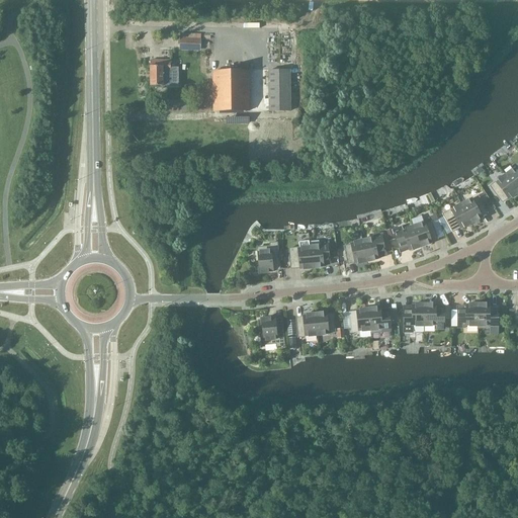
[(200,38),(179,37),(179,49),(199,49),(200,38)]
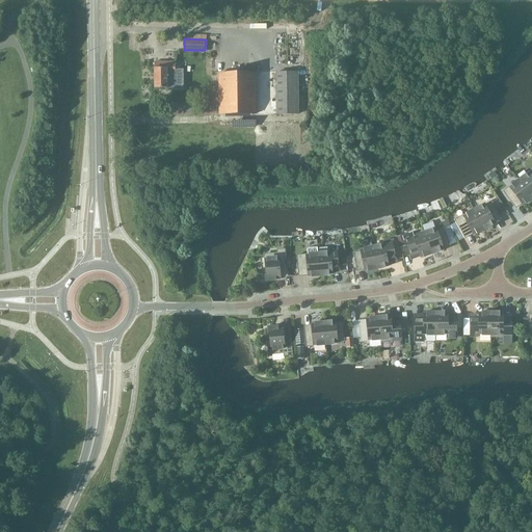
[(181,70),(175,70),(175,61),(154,62),(154,68),(154,88),(167,88),(167,87),(175,87),(175,89),(181,89),(181,70)]
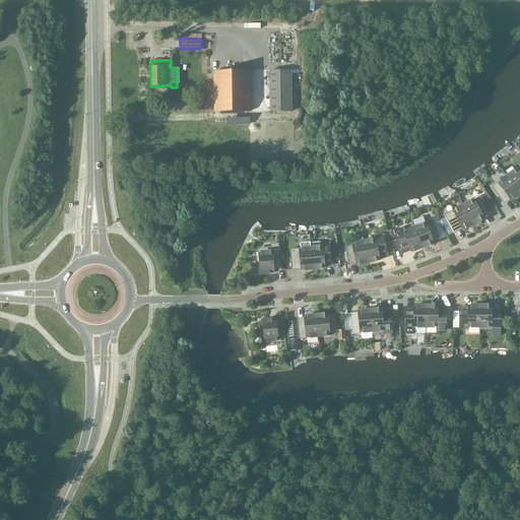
[(290,70),(269,70),(269,112),(291,112),(290,70)]
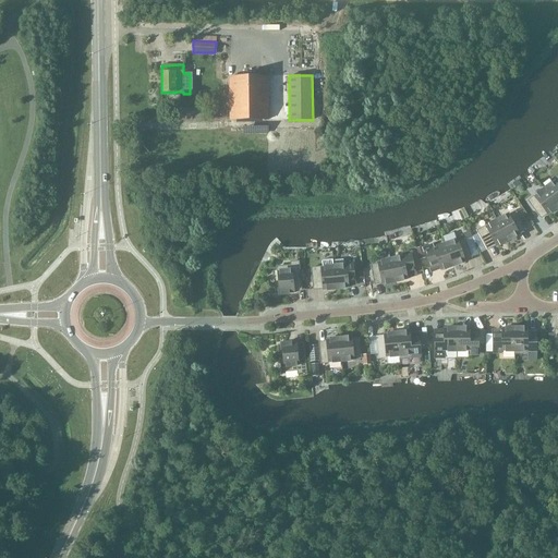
[(230,120),(268,119),(267,76),(229,76),(230,120)]
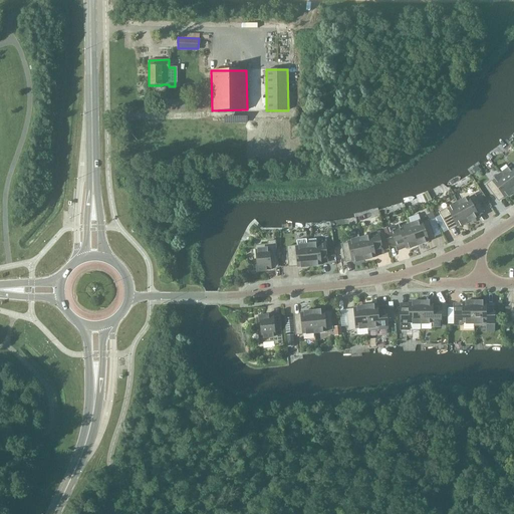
[(478,165),(482,177),(490,174),(486,162),(478,165)]
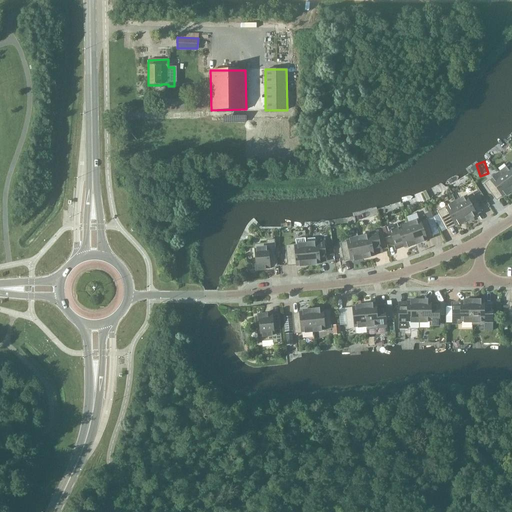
[(499,173),(511,190),(511,189),(511,166),(510,168),(508,166),(499,173)]
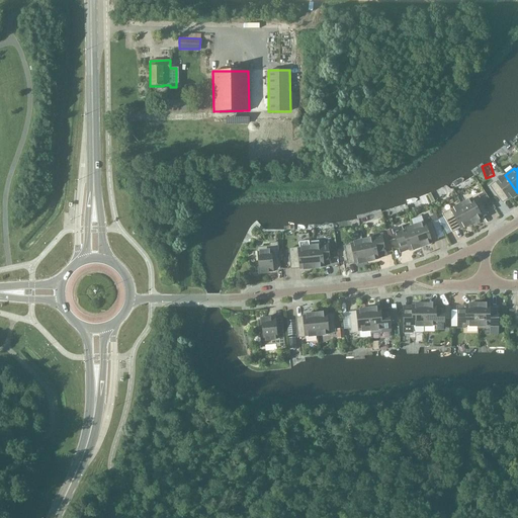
[(508,199),(517,192),(505,175),(491,186),(500,199),(505,195),(508,199)]
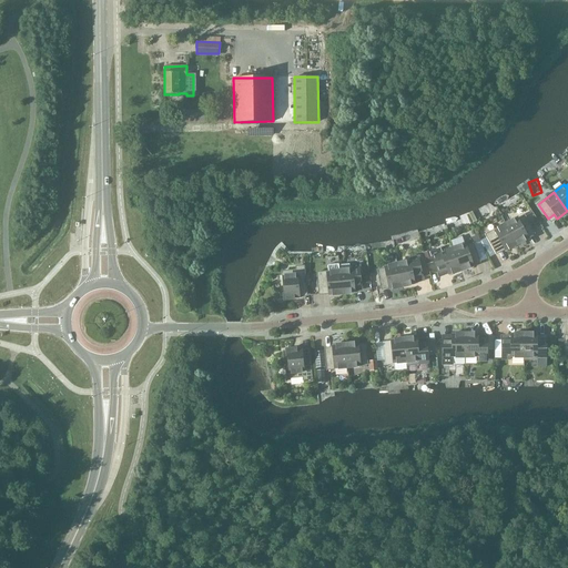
[(506,224),(516,245),(528,239),(526,234),(531,231),(524,217),(518,220),(517,219),(506,224)]
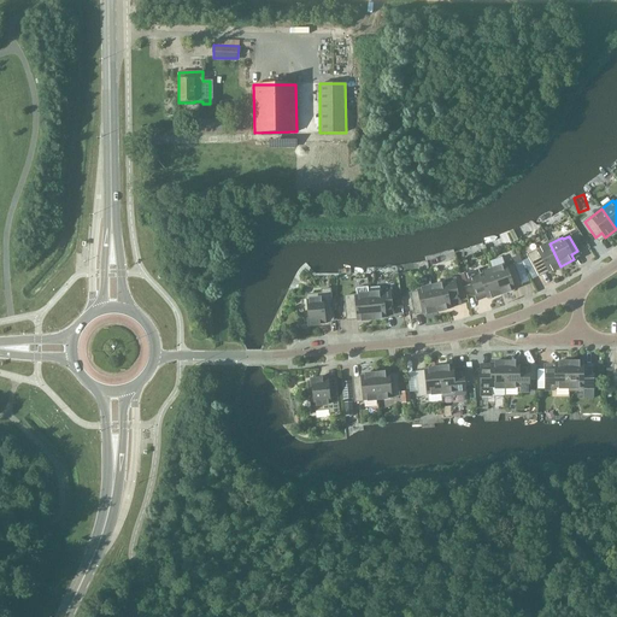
[(548,272),(560,266),(550,244),(528,256),(538,272),(546,268),(548,272)]
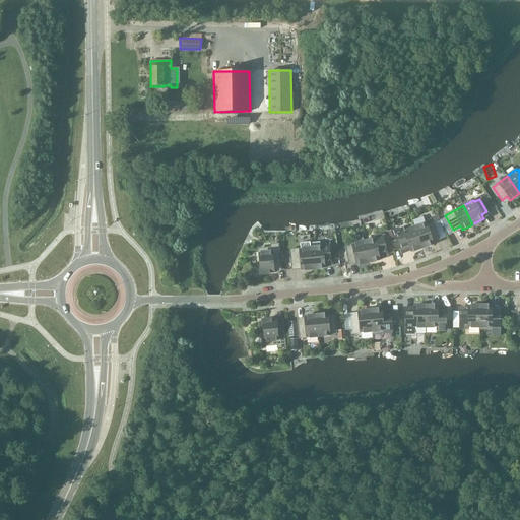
[(414,228),(421,248),(433,244),(432,239),(438,237),(433,223),(427,225),(426,223),(414,228)]
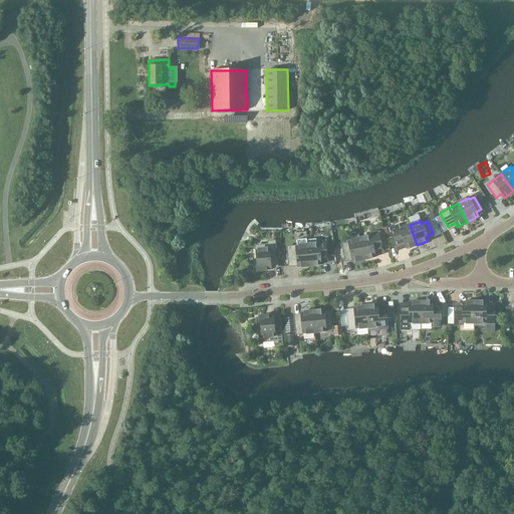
[(393,229),(391,230),(397,247),(399,246),(405,244),(406,249),(417,245),(410,225),(399,229),(399,227),(393,229)]
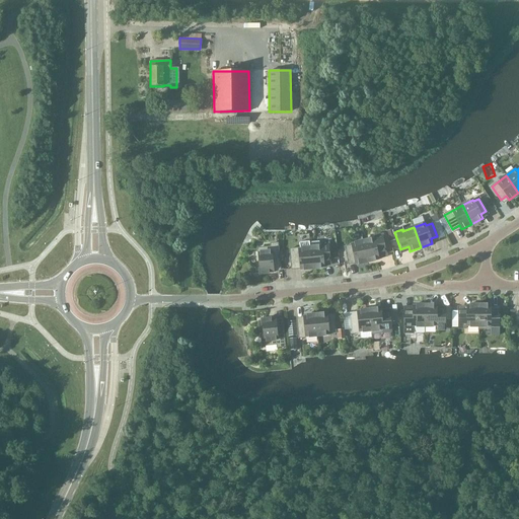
[(374,239),(363,241),(367,263),(378,260),(377,254),(385,253),(382,234),(374,236),(374,239)]
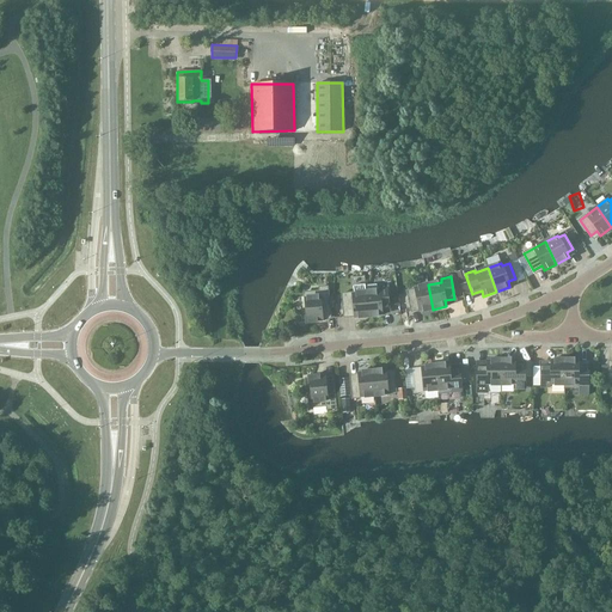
[(418,312),(433,310),(428,285),(414,288),(414,291),(407,292),(410,308),(417,306),(418,312)]
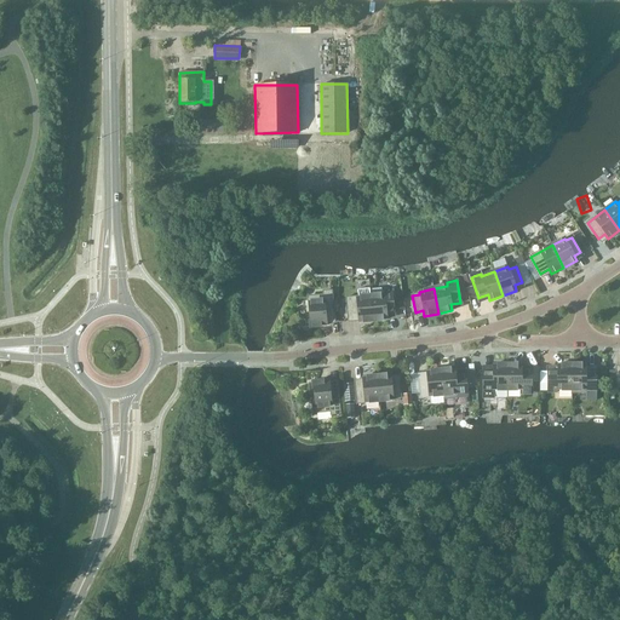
[(394,314),(392,297),(394,297),(394,290),(383,290),(383,294),(371,296),(373,321),(386,320),(386,314),(394,314)]
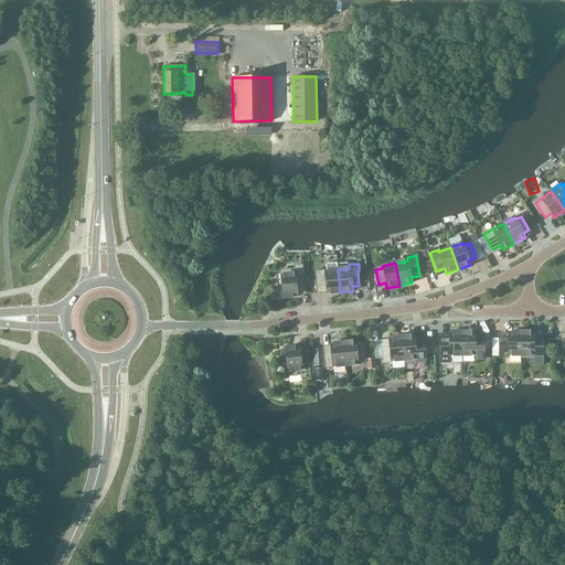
[(278,298),(298,297),(297,291),(304,290),(301,266),(295,266),(295,269),(280,270),(281,287),(277,288),(278,298)]
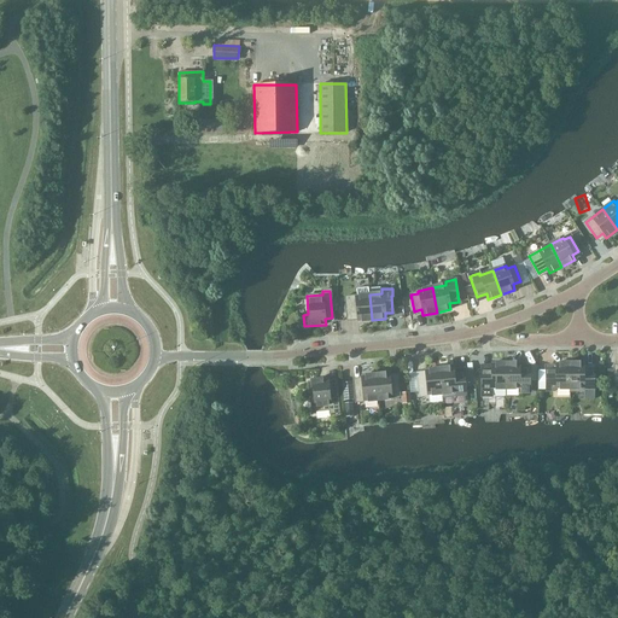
[(357,321),(372,320),(369,295),(345,297),(347,316),(356,315),(357,321)]
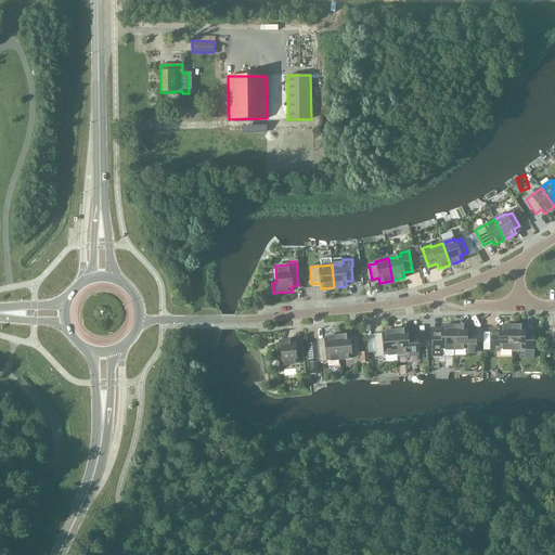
[(433,332),(433,355),(435,355),(441,355),(441,349),(454,349),(454,325),(448,325),(448,326),(441,326),(441,332),(435,332),(433,332)]
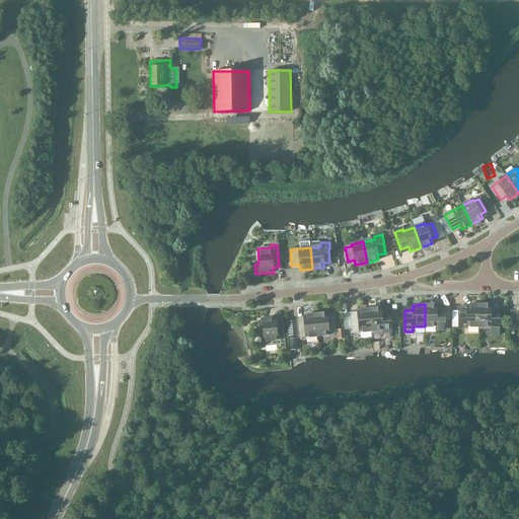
[(425,304),(425,326),(436,326),(436,329),(445,329),(445,324),(445,310),(436,310),(436,305),(431,305),(431,304),(425,304)]
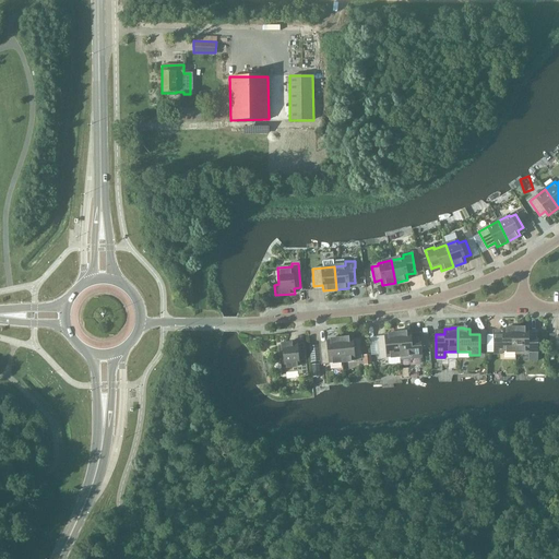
[(515,352),(515,328),(509,328),(509,329),(502,329),(502,334),(494,334),(494,352),(515,352)]
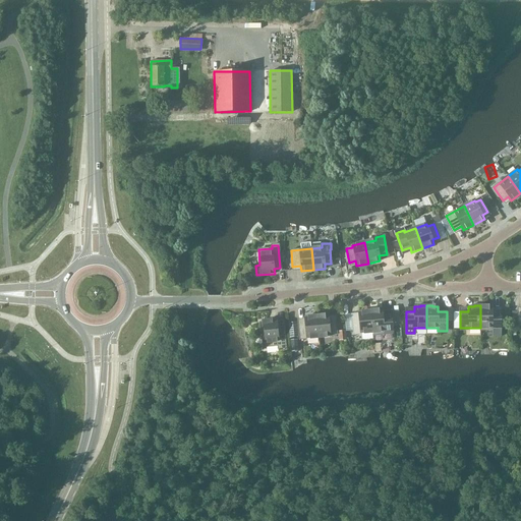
[(480,305),(480,328),(480,330),(491,330),(491,328),(501,328),(501,311),(493,311),(493,306),(486,306),(486,305),(480,305)]
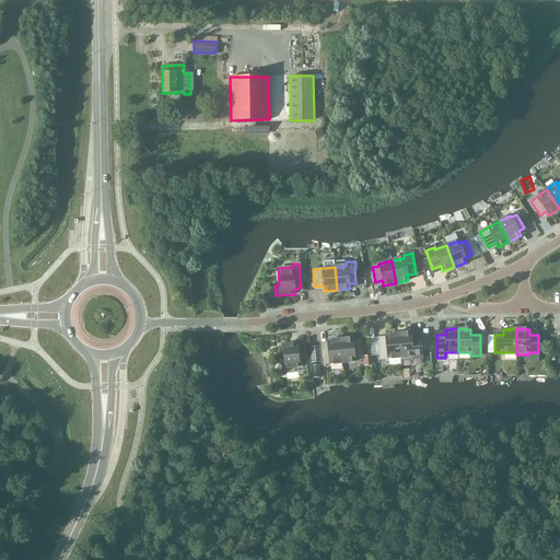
[(381,359),(399,357),(397,333),(392,334),(392,335),(385,336),(385,340),(378,341),(381,359)]
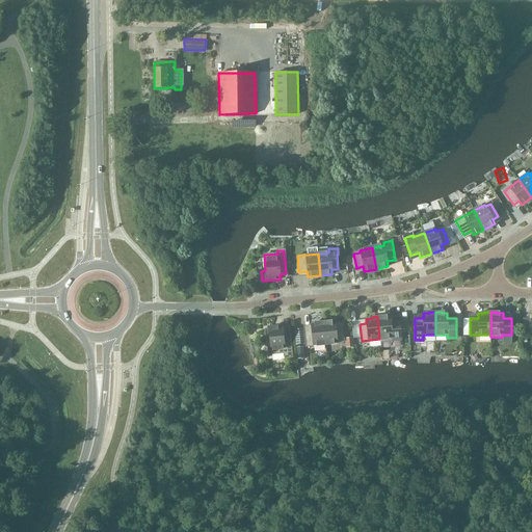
[(400,320),(397,321),(391,321),(390,317),(383,317),(383,316),(377,316),(379,339),(380,343),(393,342),(393,341),(402,340),(400,320)]
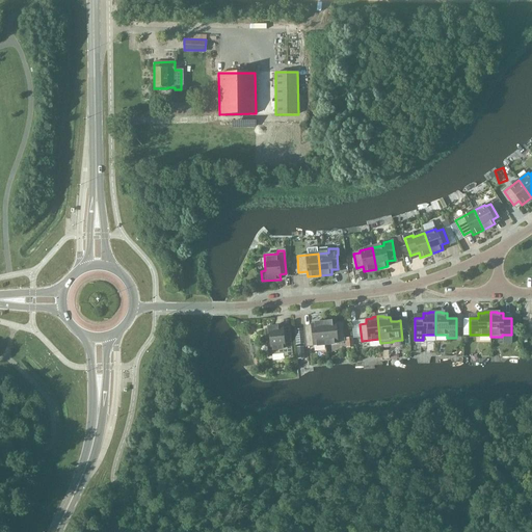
[(307,346),(325,344),(322,321),(317,322),(317,323),(311,324),(311,329),(304,329),(307,346)]
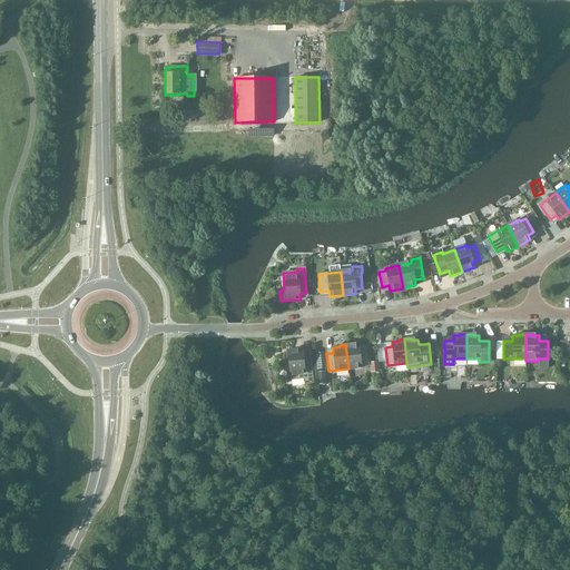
[(345,344),(349,369),(361,367),(361,365),(367,365),(366,350),(360,350),(359,345),(353,345),(352,344),(345,344)]
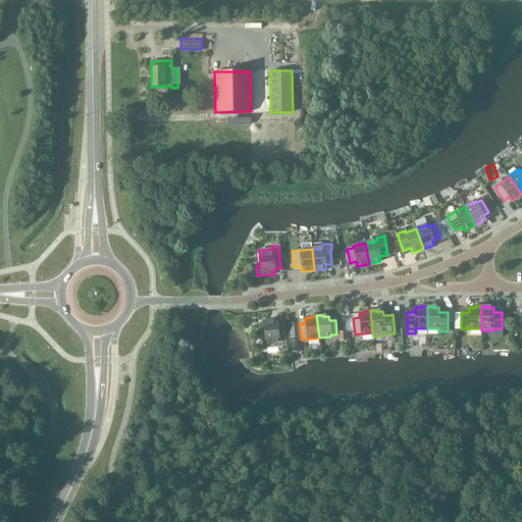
[(277,325),(276,320),(259,322),(260,332),(264,332),(266,347),(278,346),(278,349),(285,349),(283,325),(277,325)]
